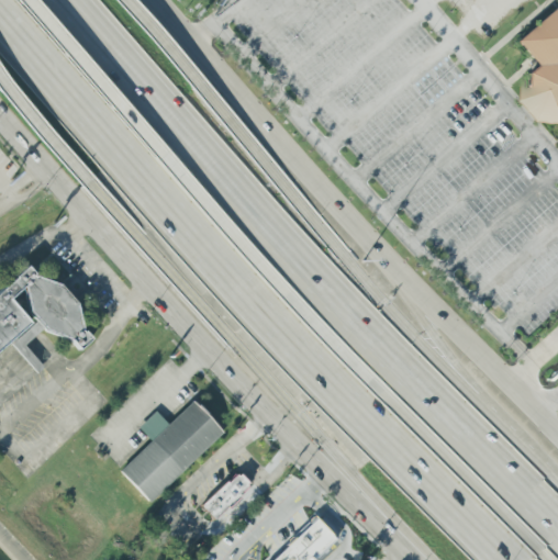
[(557,1),(517,35),(533,55),(531,100),(547,120),(557,120),(557,1)]
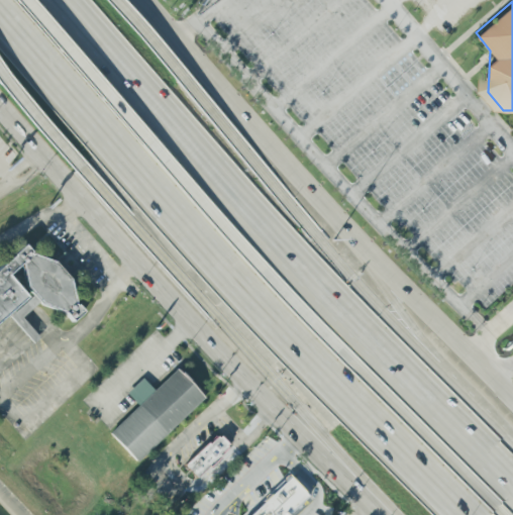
[(0,268),(0,321),(31,296),(11,273),(21,265),(29,275),(27,283),(36,294),(13,314),(35,340),(41,335),(25,316),(41,302),(66,309),(75,320),(86,310),(74,295),(78,284),(58,260),(35,252),(28,244),(0,268)]
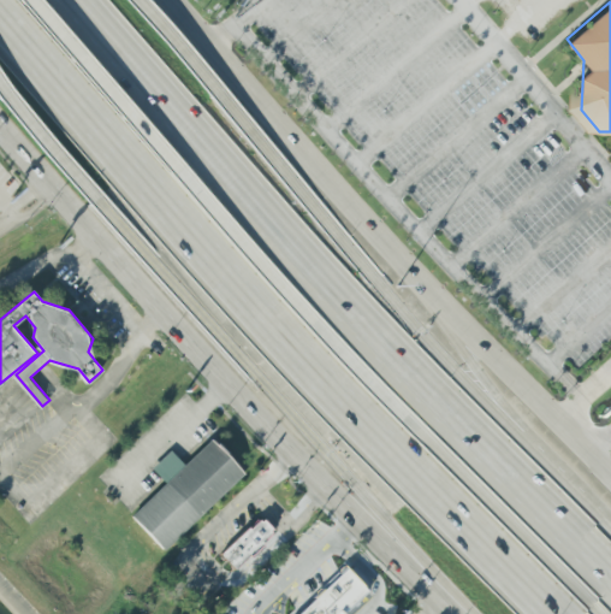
[(167,549),(247,472),(214,438),(188,464),(173,449),(155,467),(168,482),(134,515),(167,549)]
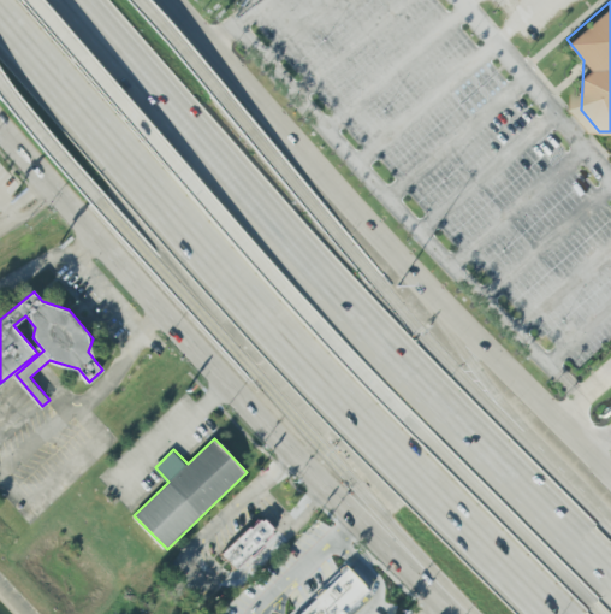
[(279,531),(264,515),(224,553),(239,568),(279,531)]
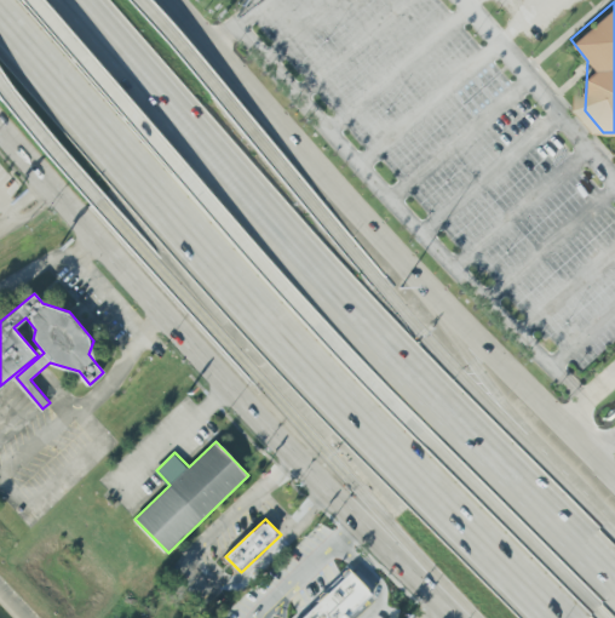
[(299,617),(351,617),(352,617),(351,616),(374,593),(351,570),(299,617)]
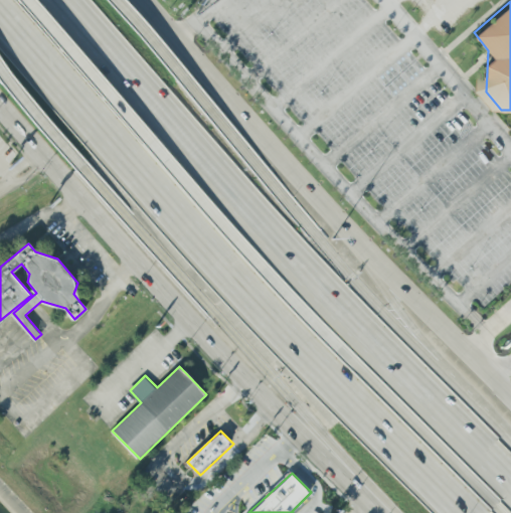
All buildings are outlined.
